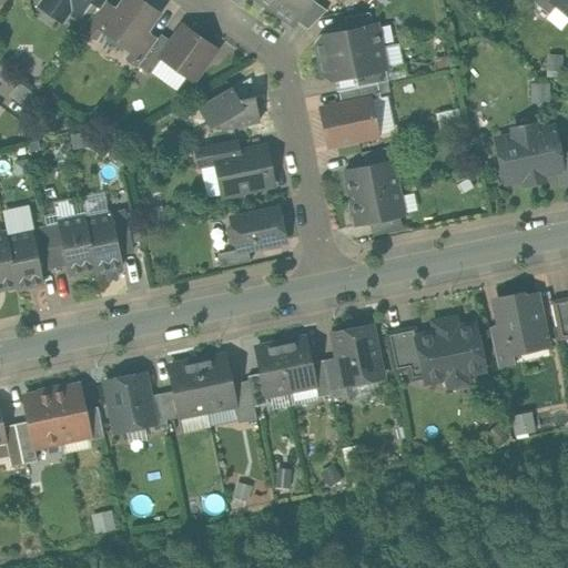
[(43,0),(44,0),(66,14),(70,9),(77,13),(87,0),(43,0)]
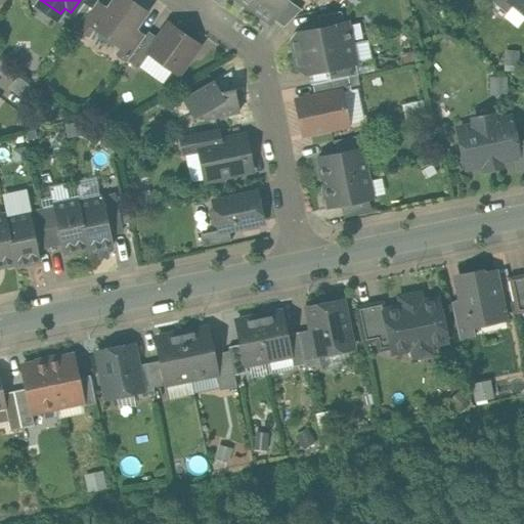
[(115,0),(107,10),(95,28),(95,29),(120,46),(121,47),(134,29),(146,11),(130,0),(115,0)]
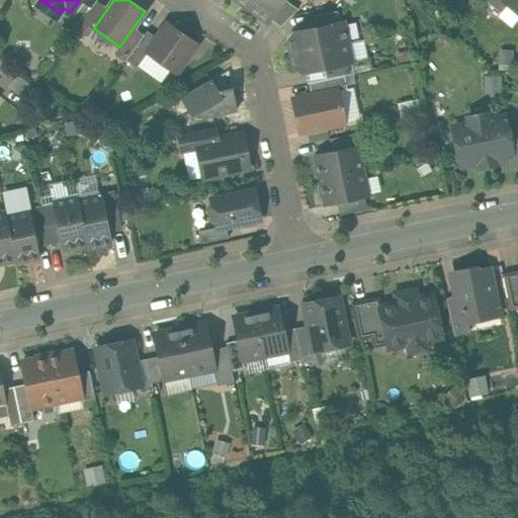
[(253,0),(249,7),(269,21),(271,19),(284,0),(253,0)]
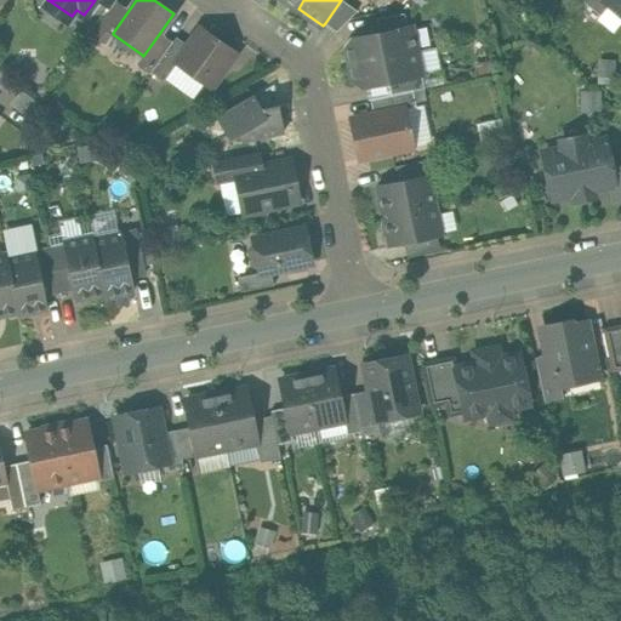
[(358,11),(341,0),(325,23),(336,32),(358,11)]
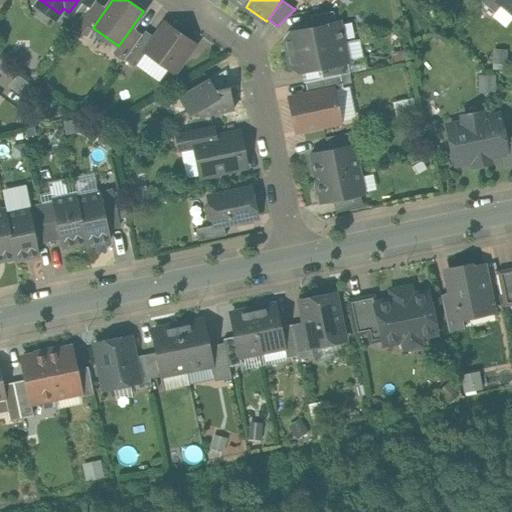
[(480,0),(480,1),(495,14),(502,6),(496,1),(496,0),(480,0)]
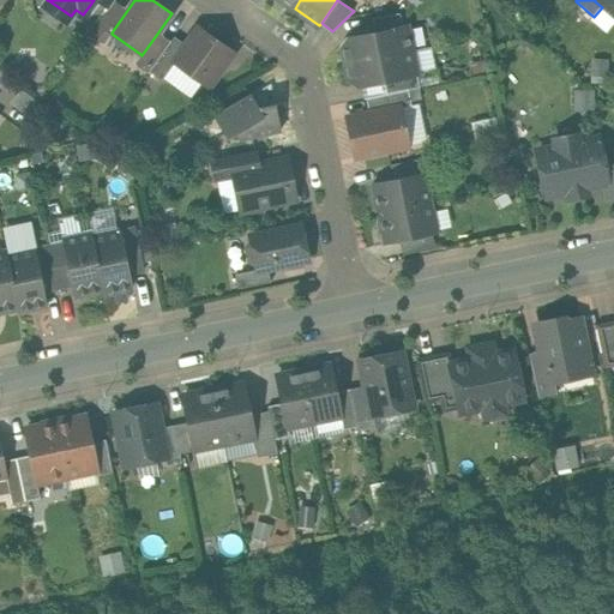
[(613,0),(595,0),(595,1),(602,7),(613,17),(613,0)]
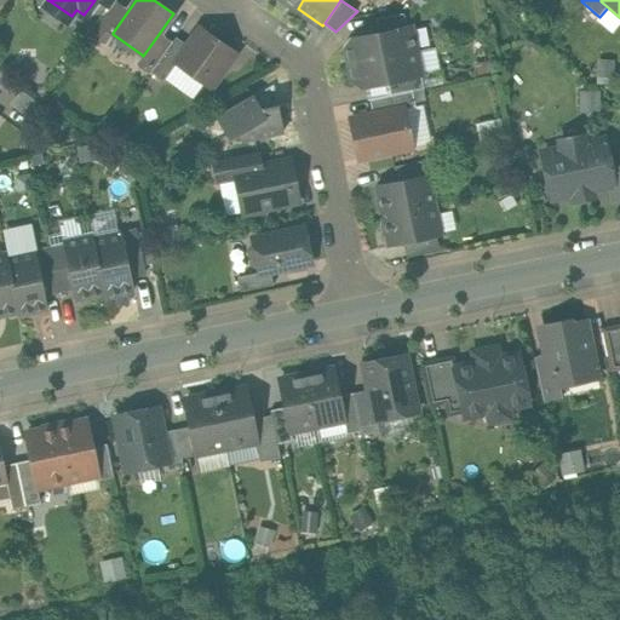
[(115,3),(110,9),(92,34),(105,44),(113,34),(113,33),(127,12),(115,3)]
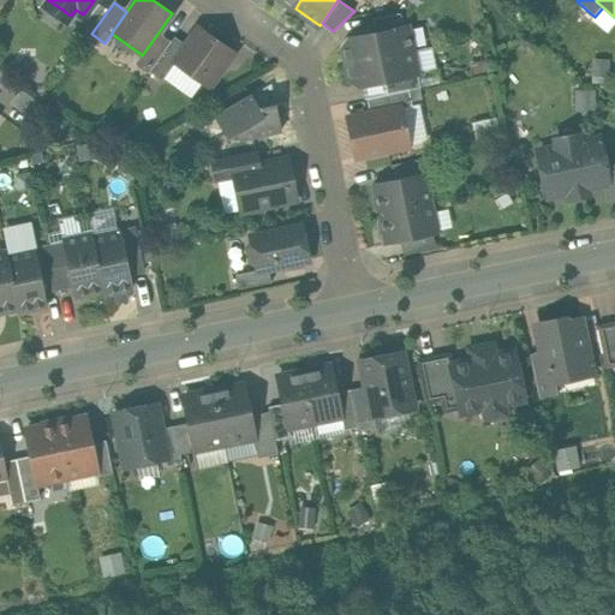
[(401,13),(372,19),(376,33),(404,27),(401,13)]
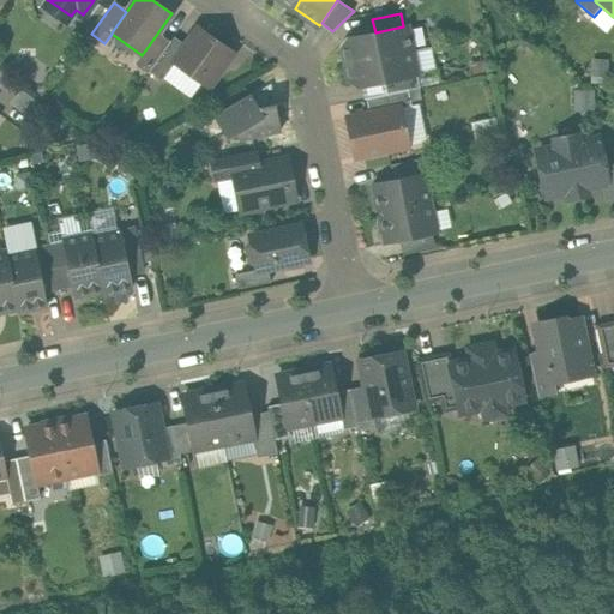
[(375,32),(349,38),(343,48),(345,64),(411,50),(407,26),(403,26),(375,32)]
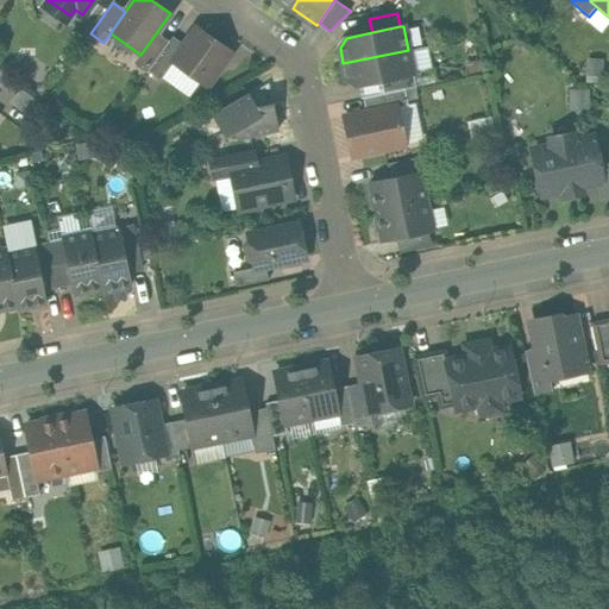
[(231,51),(198,27),(184,44),(173,62),(207,86),(231,51)]
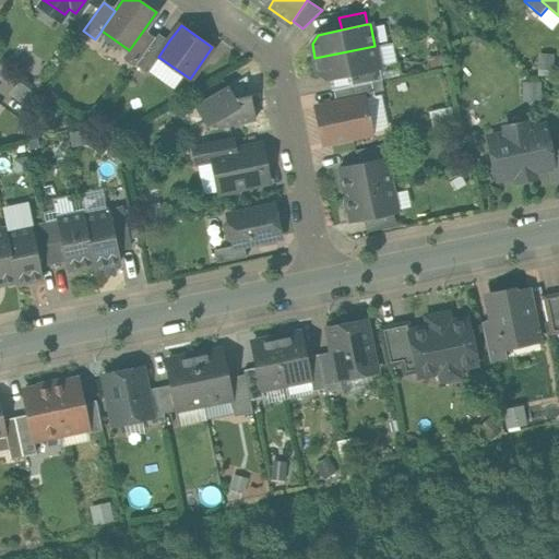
[(143,31),(129,50),(128,49),(123,56),(135,64),(155,39),(143,31)]
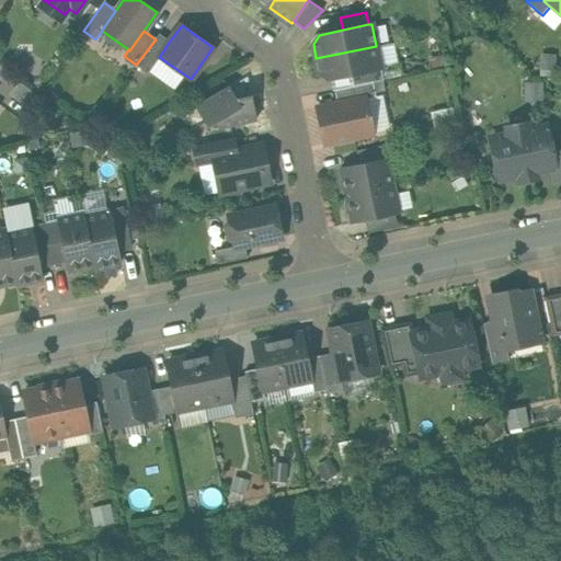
[(156,39),(136,65),(148,73),(159,57),(170,41),(159,33),(156,39)]
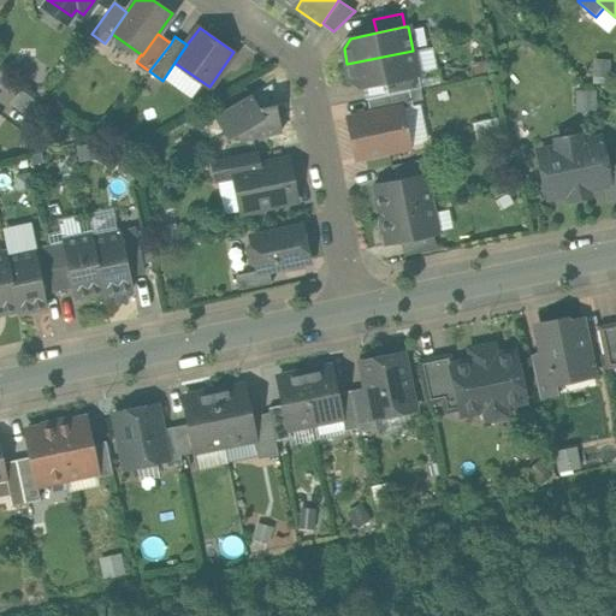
[(413,51),(347,64),(350,80),(360,86),(385,81),(418,73),(413,51)]
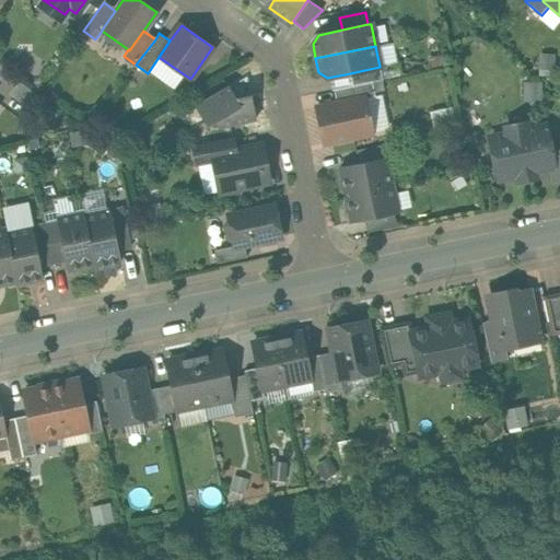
[(380,67),(350,73),(352,86),(372,82),(383,80),(380,67)]
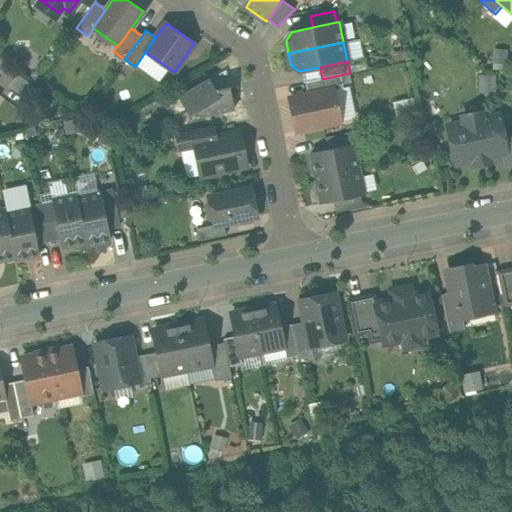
[(226,70),(216,74),(222,88),(232,83),(226,70)]
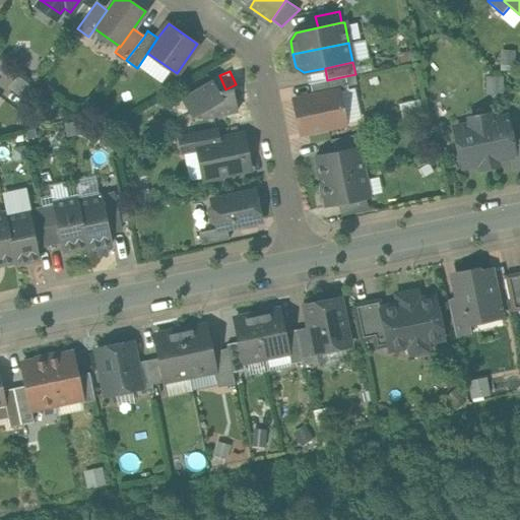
[(327,80),(310,83),(312,95),(338,90),(348,89),(345,76),(327,80)]
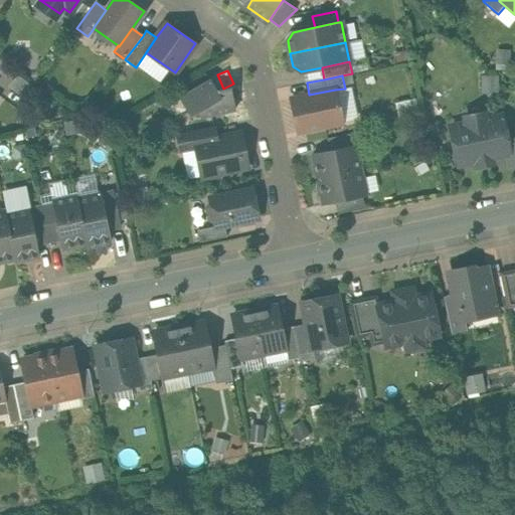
[(218,92),(211,79),(180,99),(190,115),(198,110),(200,117),(235,109),(231,89),(218,92)]
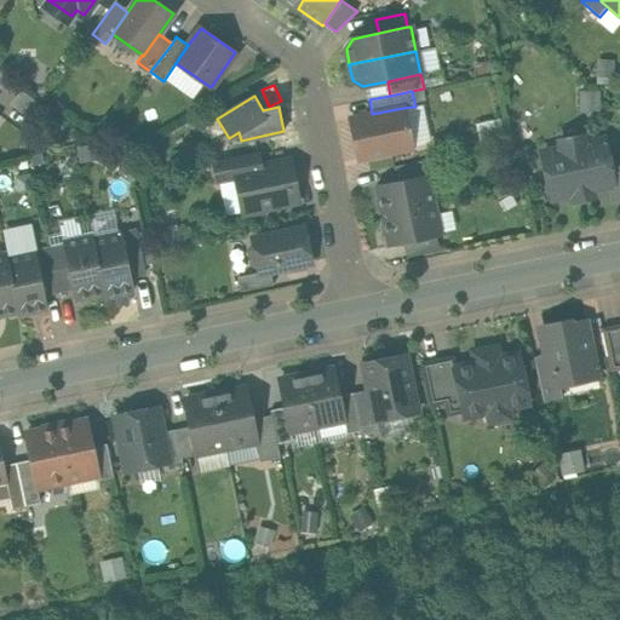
[(372,114),(350,119),(359,159),(412,148),(403,108),(372,114)]
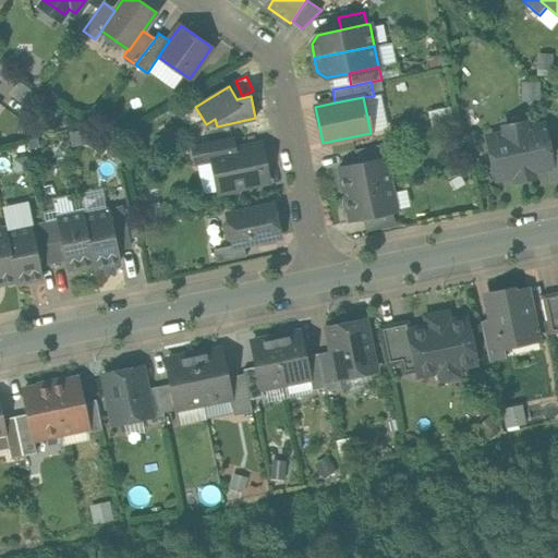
[(543,125),(526,130),(524,123),(504,128),(505,134),(488,137),(497,178),(549,167),(552,167),(548,154),(543,125)]
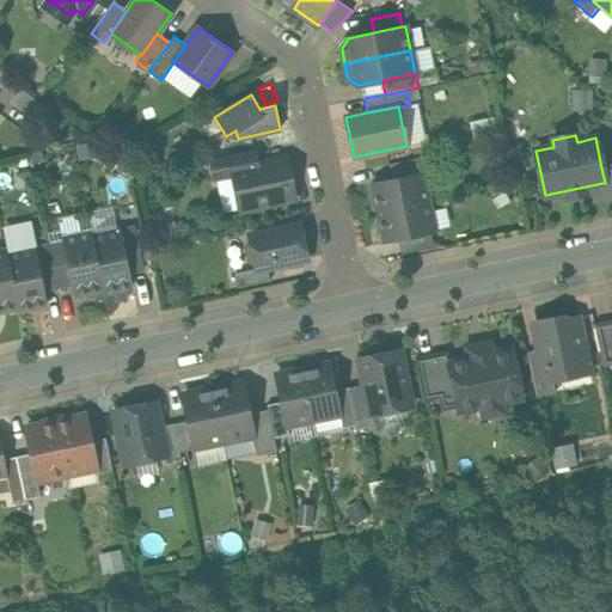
[(254,151),(212,160),(216,179),(233,176),(232,170),(257,165),(254,151)]
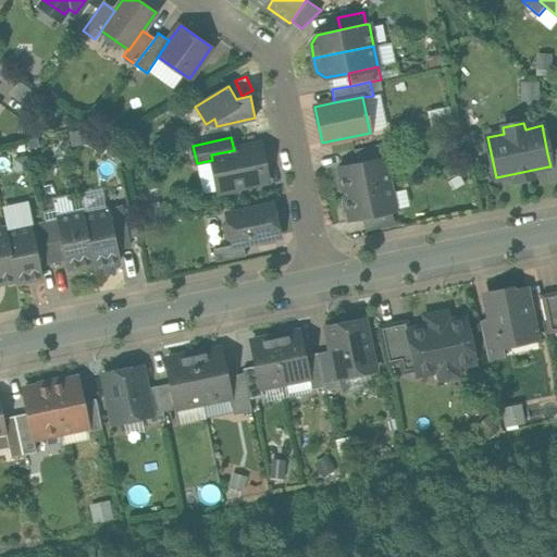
[(392,141),(354,149),(356,162),(384,157),(395,155),(392,141)]
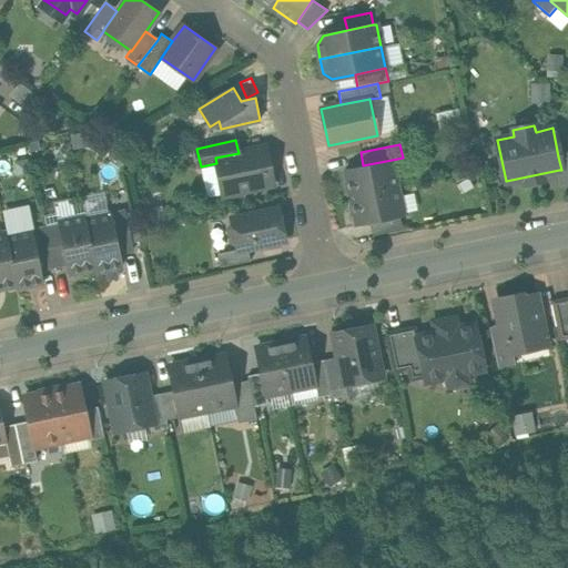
[(239,153),(215,158),(216,163),(223,193),(230,192),(233,196),(244,193),(246,189),(273,183),(265,148),(239,153)]
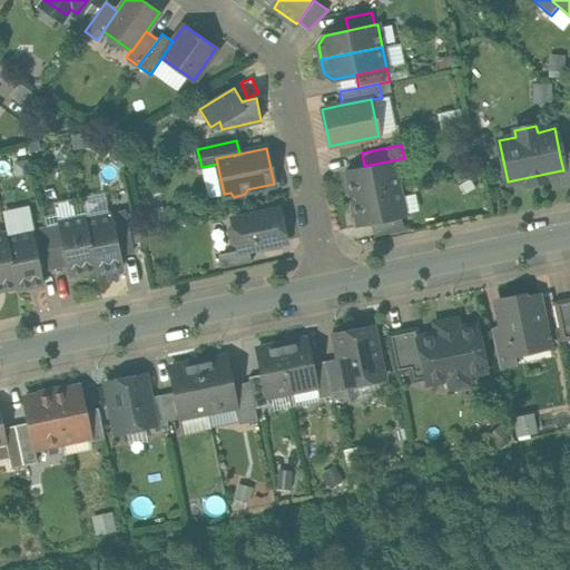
[(569,154),(560,157),(563,170),(561,170),(564,184),(569,182),(569,154)]
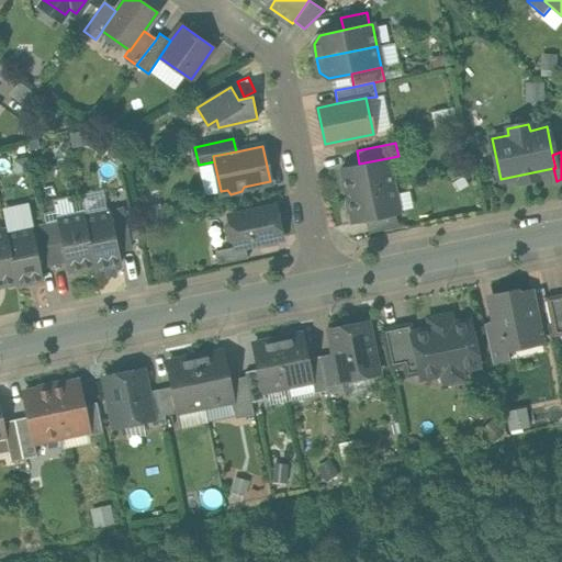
[(359,164),(341,168),(347,195),(393,186),(388,158),(359,164)]
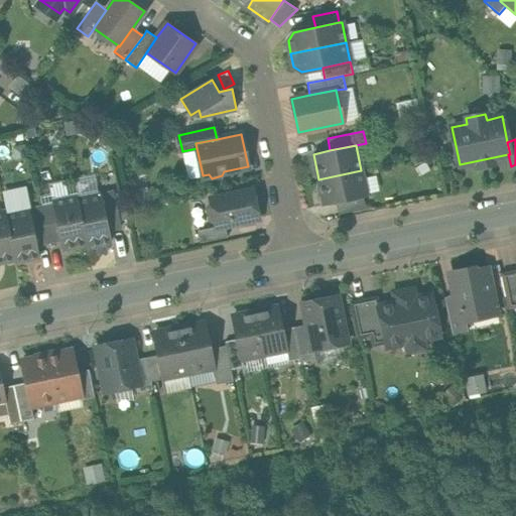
[(361,170),(318,179),(324,205),(336,203),(364,197),(366,197),(361,170)]
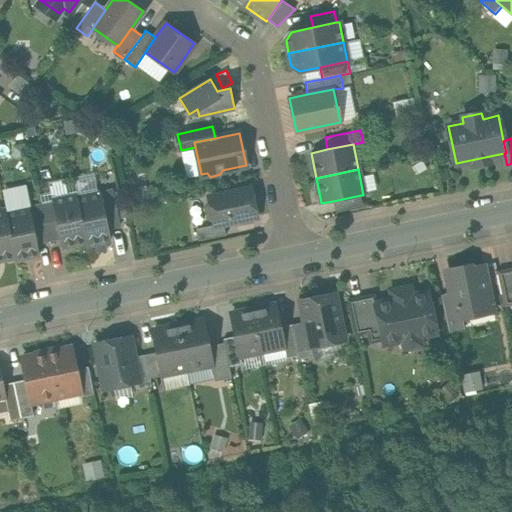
[(251,189),(209,197),(210,202),(207,206),(209,217),(214,220),(214,224),(214,225),(224,223),(257,216),(251,189)]
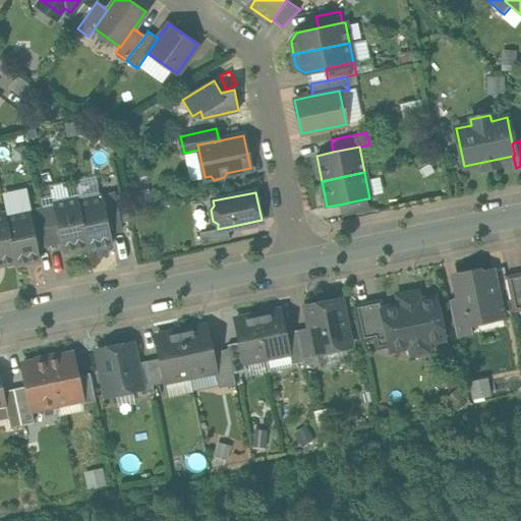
[(100,196),(96,193),(83,195),(80,200),(78,200),(77,198),(88,246),(87,246),(88,248),(113,243),(110,231),(103,196),(100,196)]
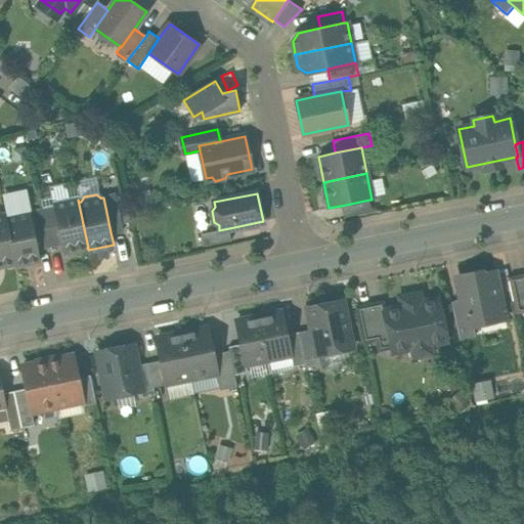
[(123,230),(116,194),(103,198),(111,232),(123,230)]
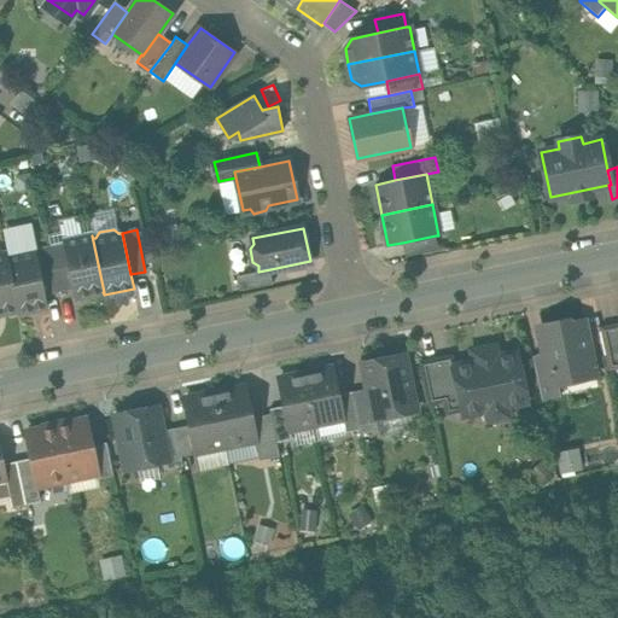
[(88,235),(83,232),(69,234),(65,240),(63,242),(64,245),(73,286),(75,298),(103,292),(104,292),(92,235),(88,235)]
